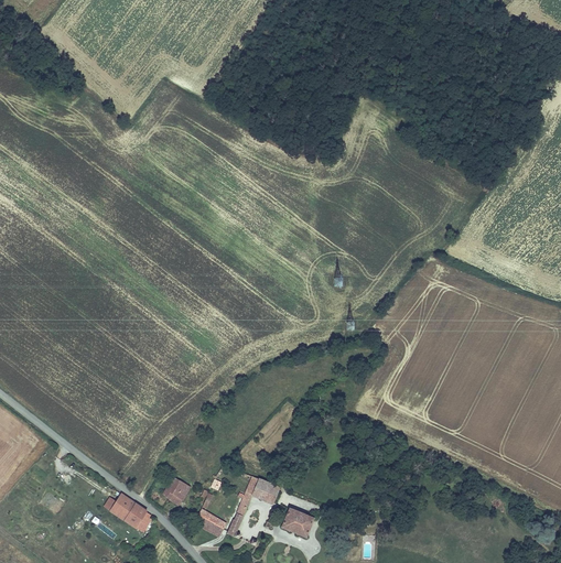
[(169,499),(172,494),(182,499),(189,485),(173,476),(163,496),(169,499)]
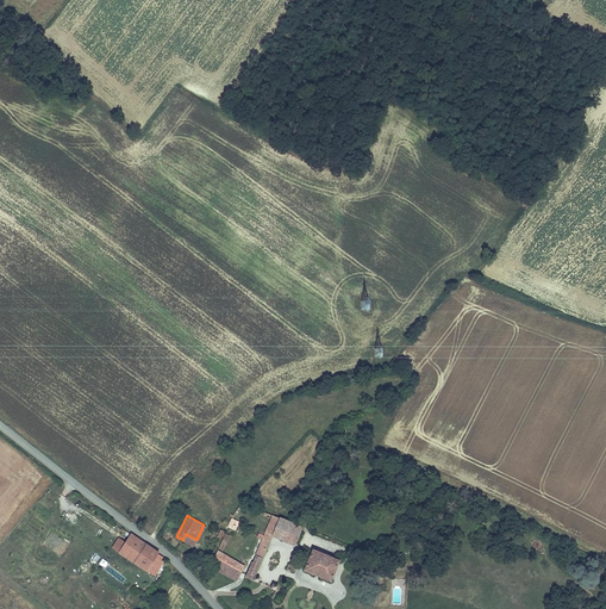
[(264,533),(272,535),(294,546),(295,544),(301,529),(272,516),(264,533)]
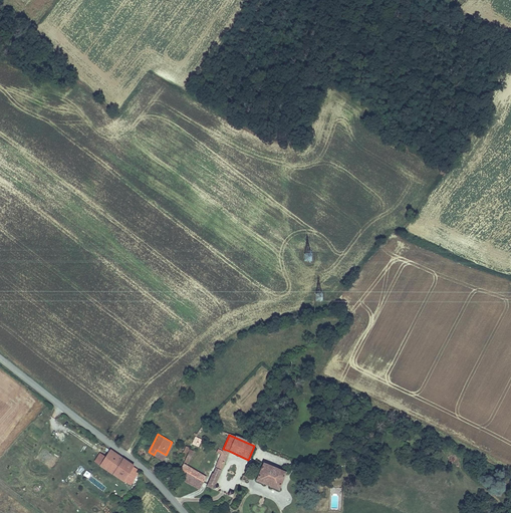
[(196,436),(192,443),(193,444),(198,446),(201,439),(196,436)]
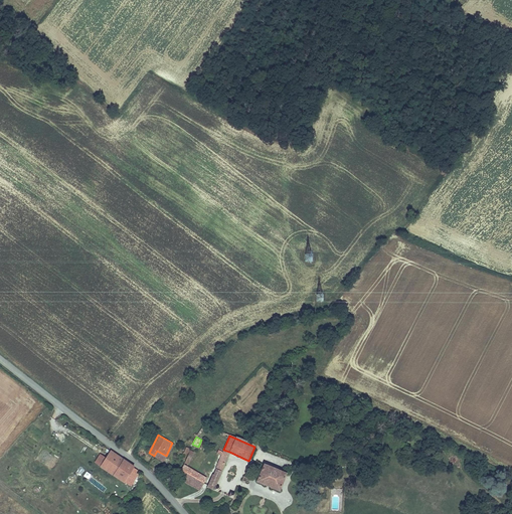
[(186,447),(181,458),(184,460),(190,449),(186,447)]
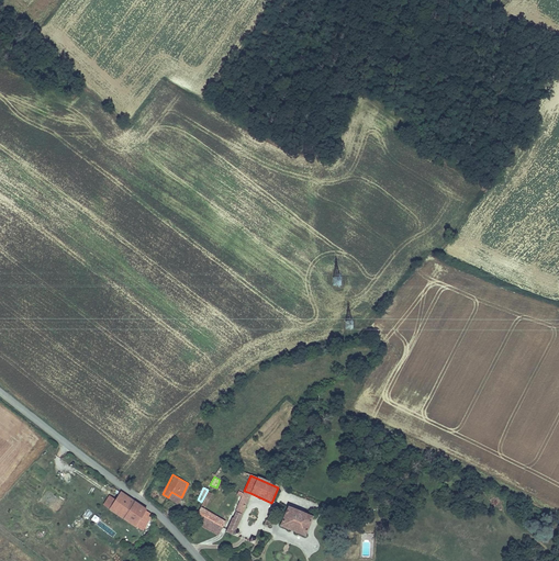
[(107,507),(132,525),(140,514),(142,509),(143,508),(115,490),(114,492),(116,494),(113,498),(107,507)]
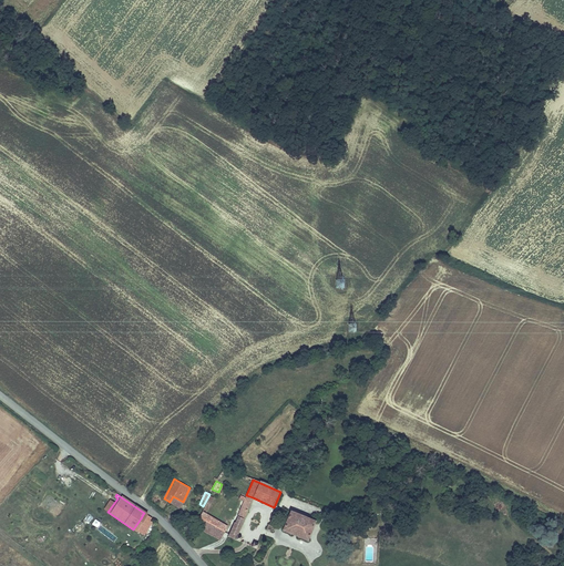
[(181,506),(183,502),(173,496),(170,502),(181,506)]
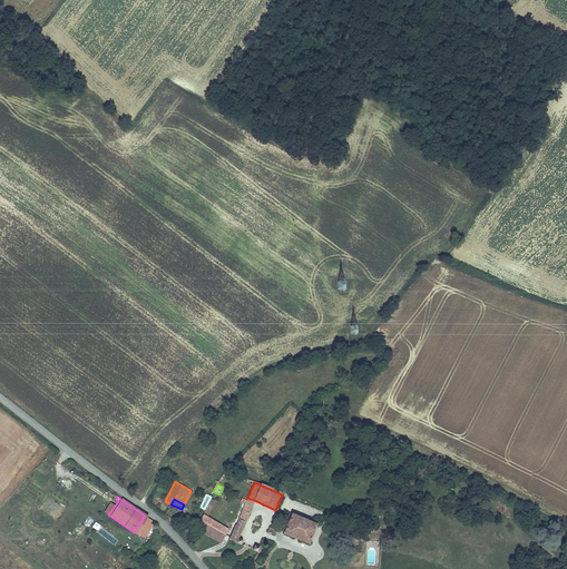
[(211,499),(203,516),(206,517),(214,501),(211,499)]
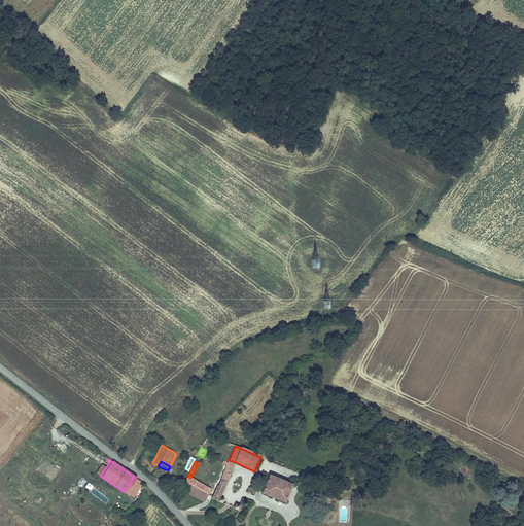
[(96,474),(100,476),(106,467),(103,464),(96,474)]
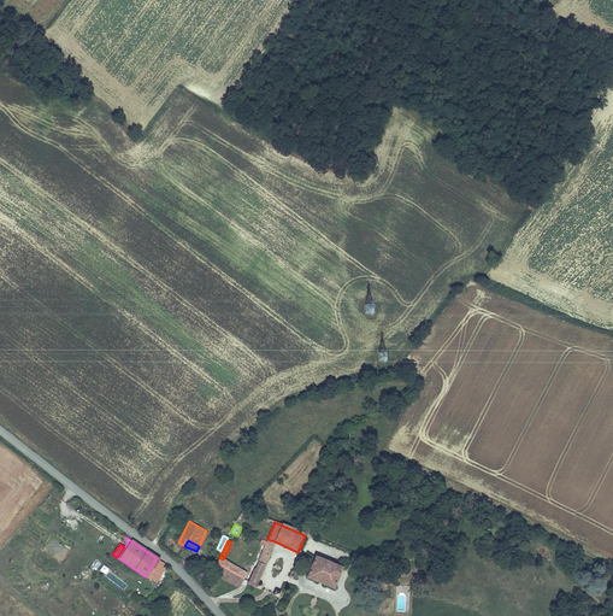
[(257,584),(272,547),(265,544),(255,565),(254,565),(246,584),(258,590),(260,585),(257,584)]
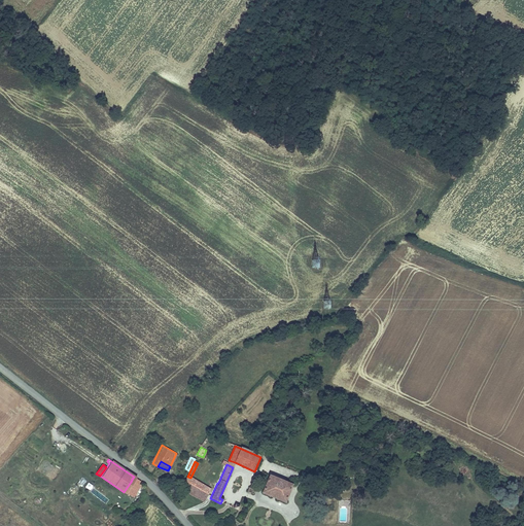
[(290,484),(270,476),(262,493),(283,502),(290,484)]
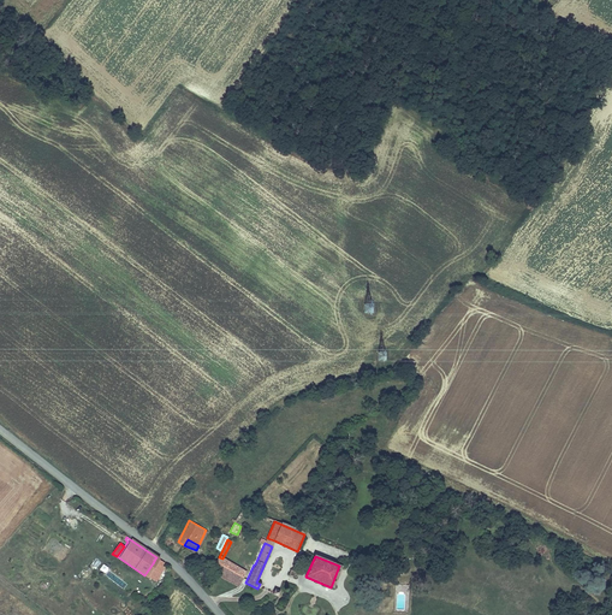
[(214,567),(223,571),(227,561),(223,559),(219,557),(214,567)]
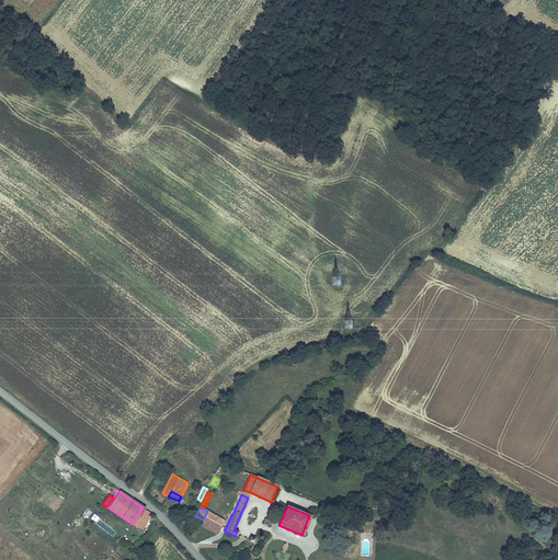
[(224,521),(207,511),(203,520),(219,529),(224,521)]
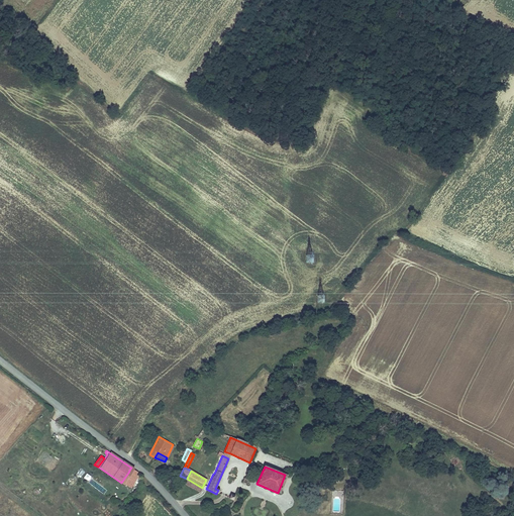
[(91,484),(95,476),(89,473),(85,481),(91,484)]
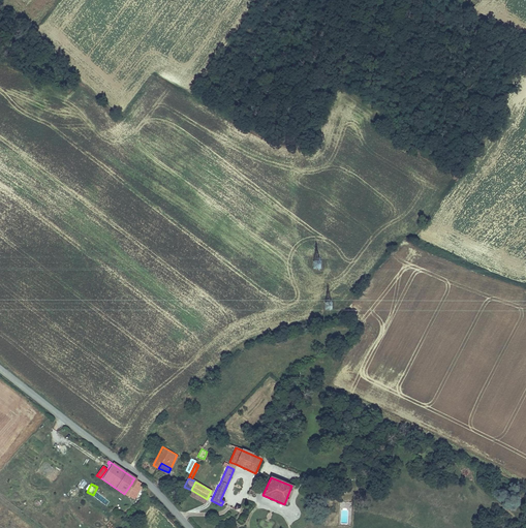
[(137,489),(135,487),(131,484),(124,494),(131,498),(137,489)]
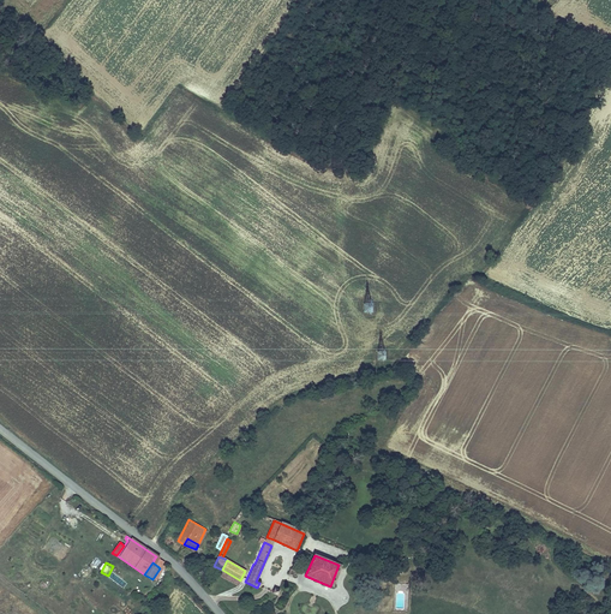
[(220,574),(237,584),(240,580),(222,570),(220,574)]
